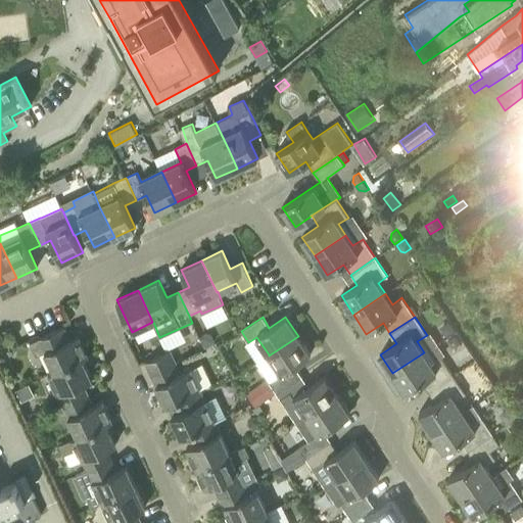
[(455,330),(448,321),(439,327),(445,336),(455,330)]
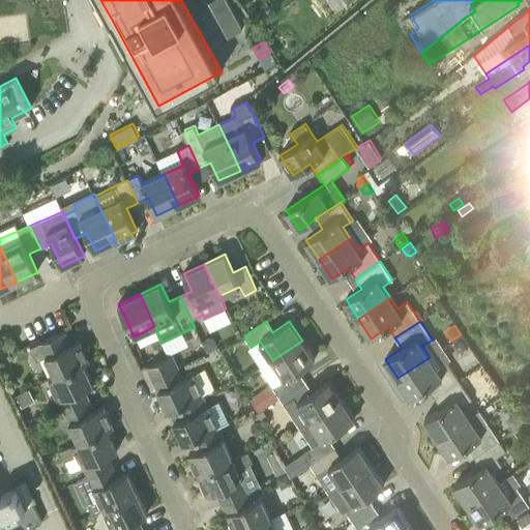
[(36,361),(46,357),(55,376),(55,377),(84,363),(84,364),(89,361),(80,340),(69,345),(64,331),(30,347),(36,361)]
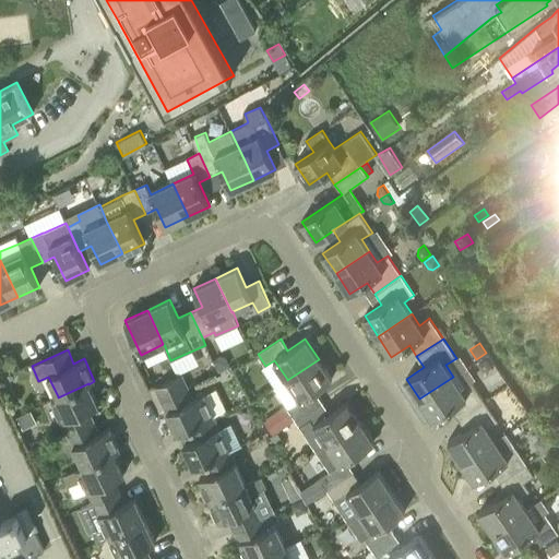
[(229,366),(225,355),(214,360),(218,371),(229,366)]
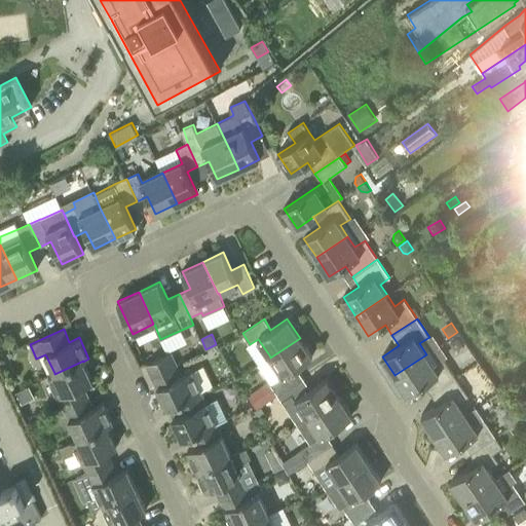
[(463,345),(458,337),(450,342),(453,348),(458,349),(463,345)]
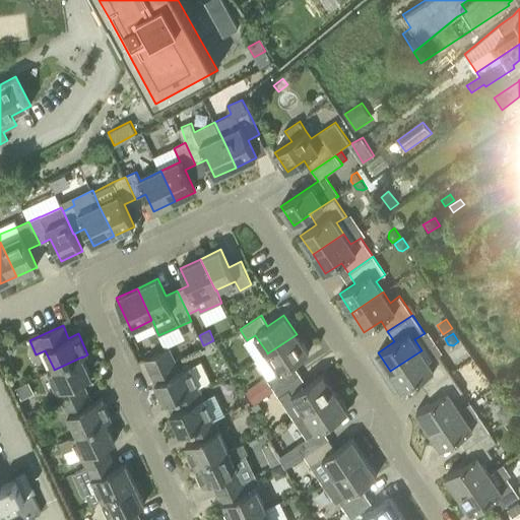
[(255,362),(267,380),(274,390),(300,374),(293,364),(309,352),(297,334),(267,353),(267,352),(255,362)]
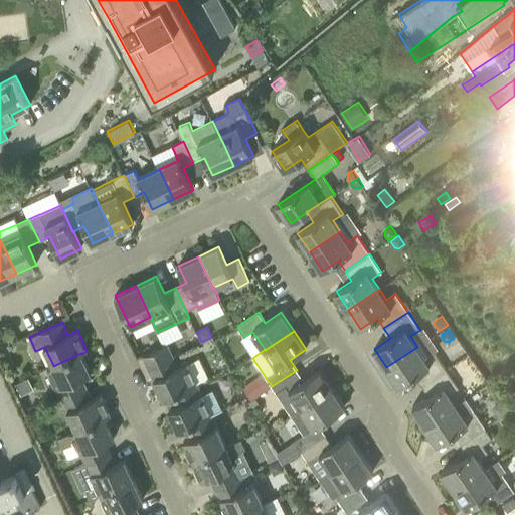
[(447,369),(435,351),(438,349),(432,338),(417,347),(386,367),(399,386),(415,375),(421,385),(447,369)]
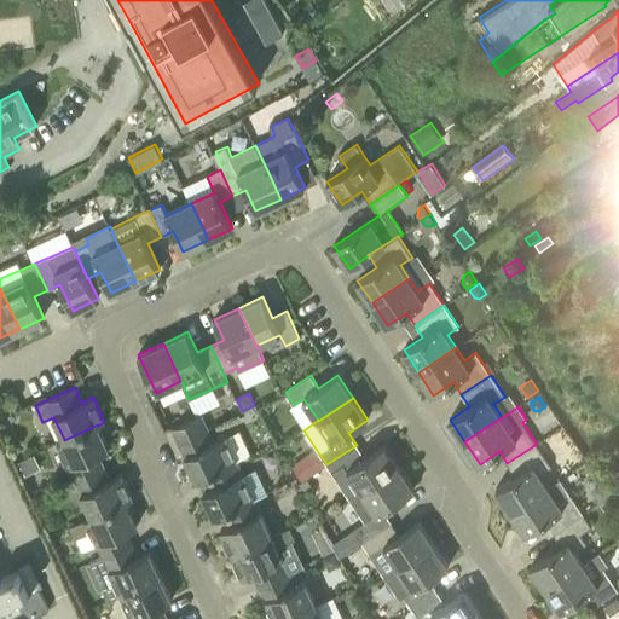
[(204,420),(202,414),(173,428),(179,441),(209,427),(204,420)]
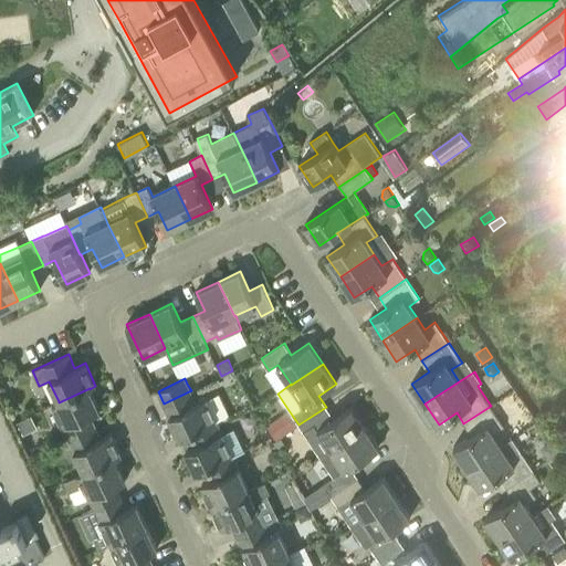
[(69,439),(95,427),(90,415),(100,410),(90,389),(90,388),(59,402),(59,401),(52,405),(69,439)]
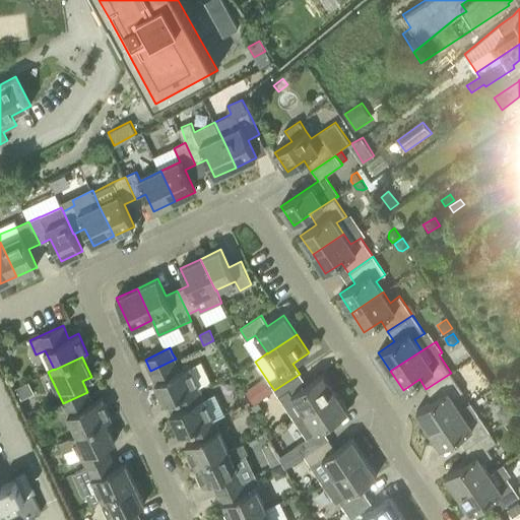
[(176,359),(150,371),(166,403),(168,402),(199,387),(189,367),(181,370),(176,359)]
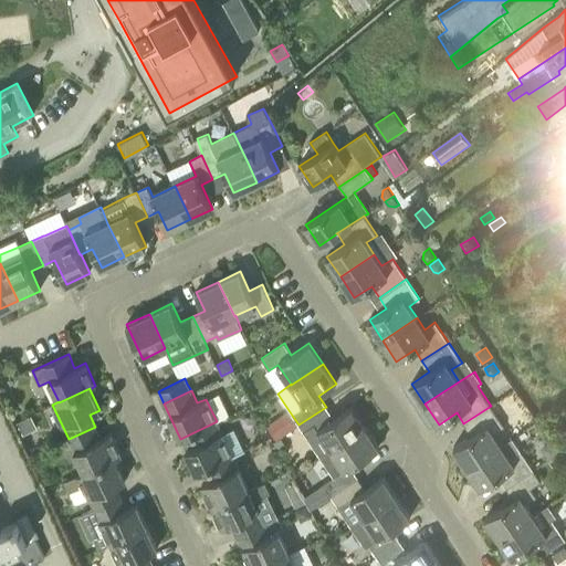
[(326,407),(299,425),(313,446),(324,438),(332,450),(365,427),(352,406),(334,418),(326,407)]
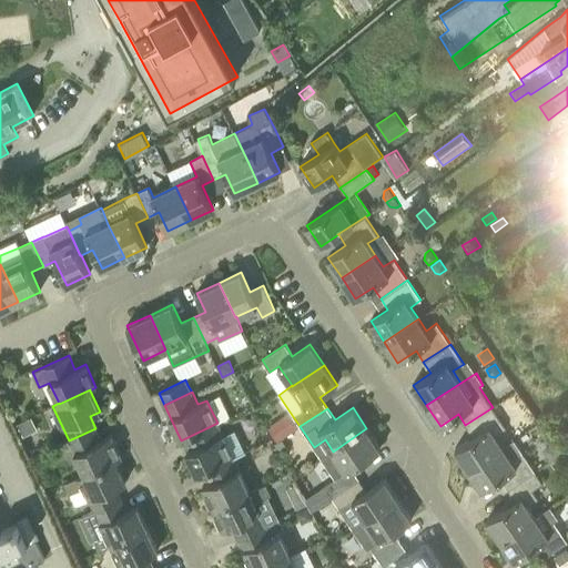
[(506,427),(493,407),(465,425),(473,437),(455,448),(470,472),(505,448),(503,447),(495,435),(506,427)]
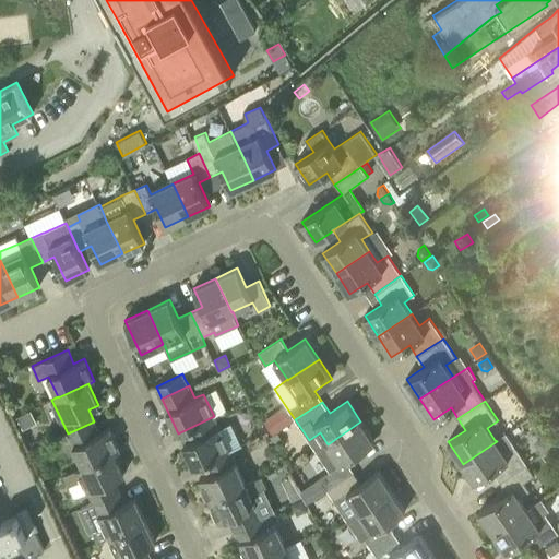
[(22,429),(36,423),(31,411),(16,418),(22,429)]
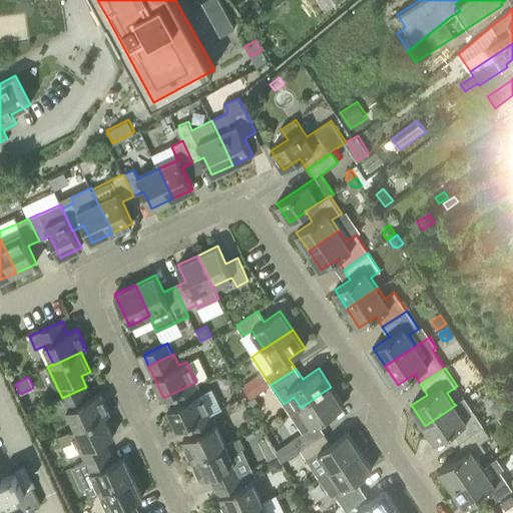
[(257,377),(242,386),(250,398),(265,389),(257,377)]
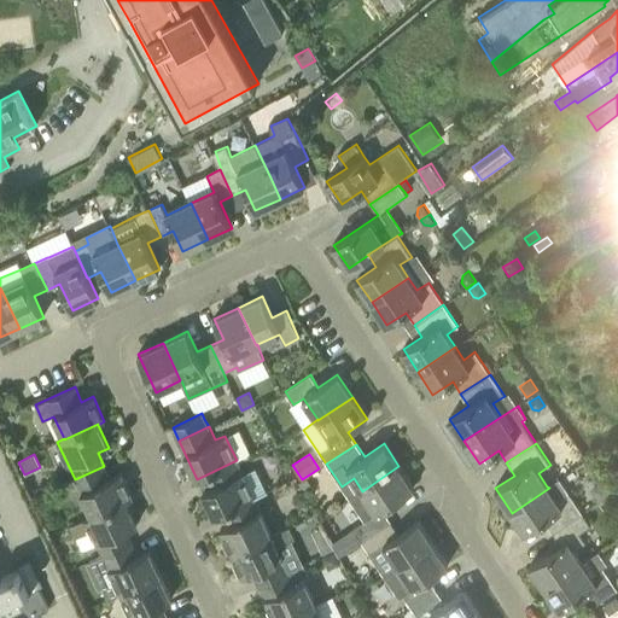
[(254,499),(254,497),(267,491),(256,468),(243,474),(237,460),(199,478),(205,490),(203,491),(215,517),(226,512),(254,499)]
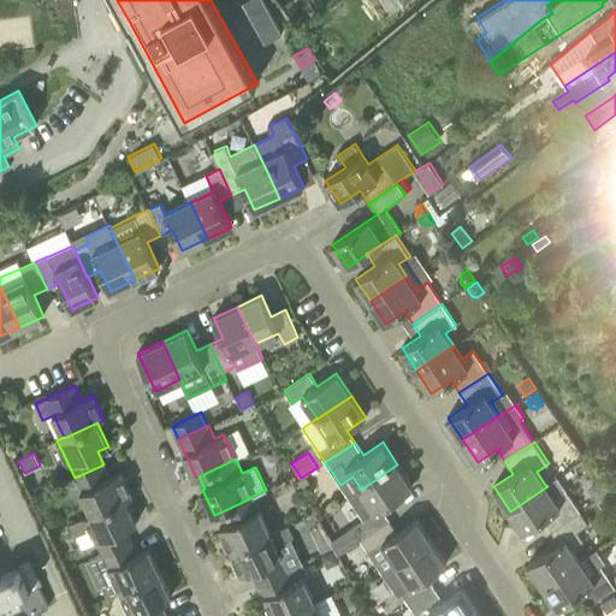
[(75,478),(93,515),(125,499),(132,497),(120,472),(110,477),(104,465),(75,478)]
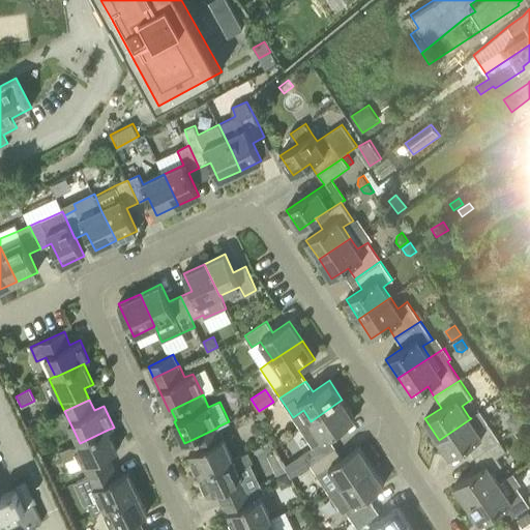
[(313,446),(302,453),(285,465),(291,476),(311,465),(310,464),(335,447),(328,437),(355,419),(342,400),(311,421),(300,428),(307,439),(313,446)]
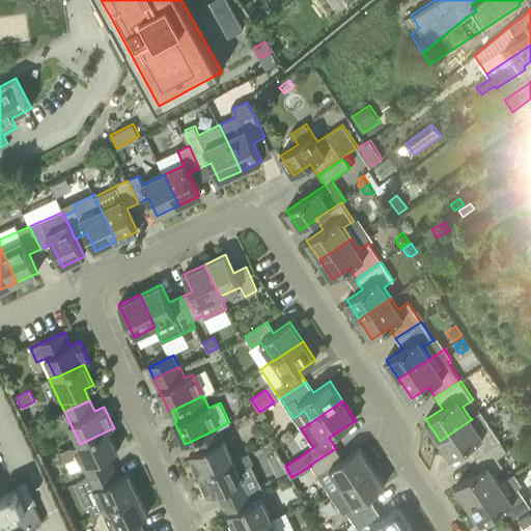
[(487,422),(480,411),(470,418),(472,419),(440,441),(451,458),(468,447),(475,457),(500,441),(487,422)]
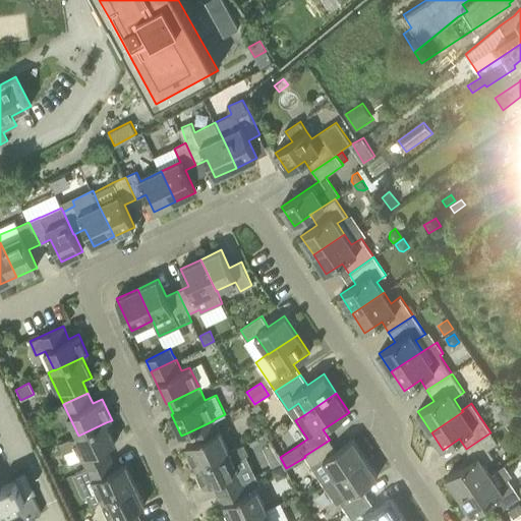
[(195,467),(229,451),(214,420),(190,431),(195,442),(185,446),(195,467)]
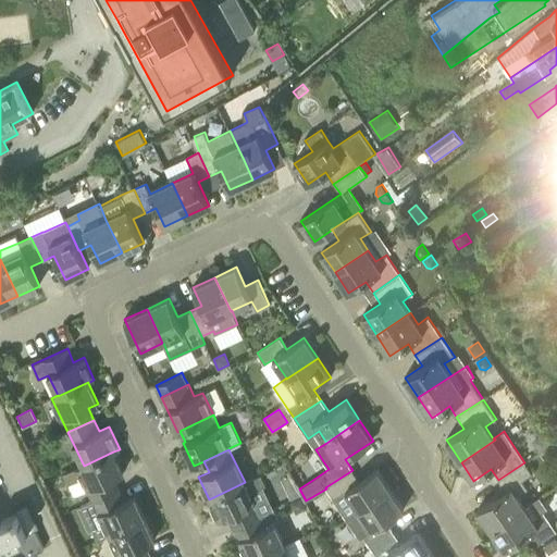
[(87,490),(93,502),(119,490),(113,478),(123,473),(113,452),(84,466),(77,468),(77,467),(62,473),(72,496),(87,490)]
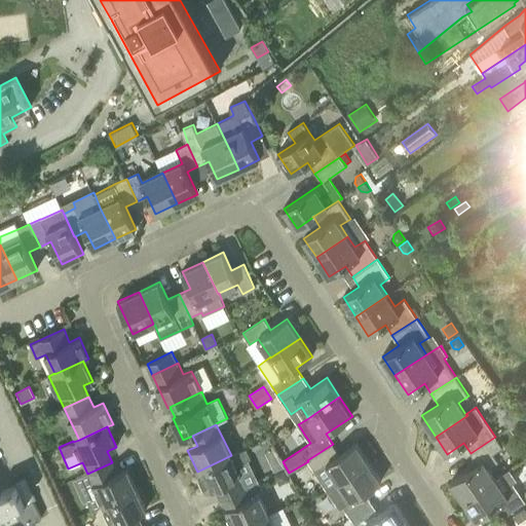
[(488,468),(498,461),(493,453),(502,447),(495,437),(471,453),(477,463),(451,481),(464,499),(495,479),(488,468)]
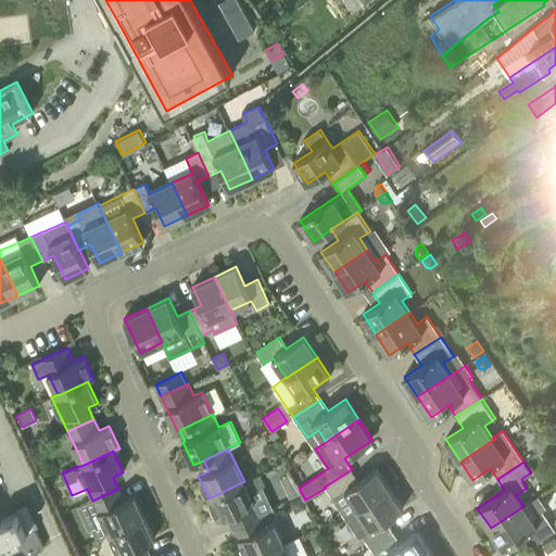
[(325,487),(326,488),(345,518),(390,489),(376,469),(358,480),(352,469),(325,487)]
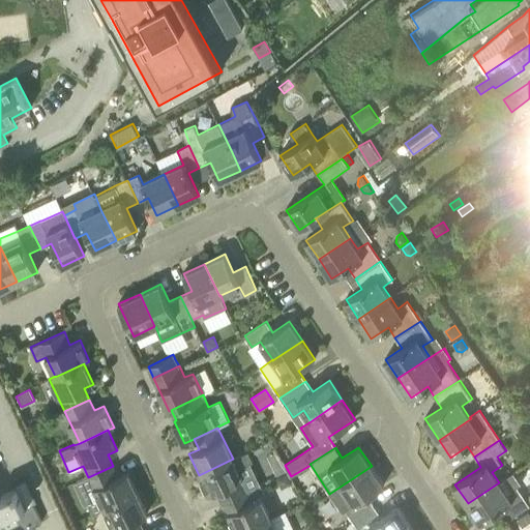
[(233,459),(199,475),(208,496),(216,492),(222,502),(247,491),(261,484),(251,463),(253,462),(247,451),(233,459)]
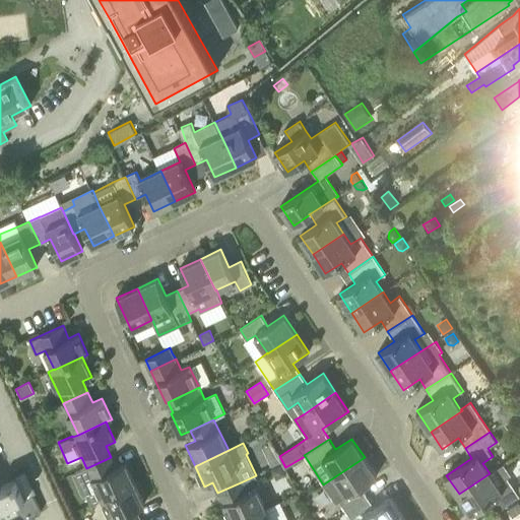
[(280,462),(277,456),(268,460),(271,466),(280,462)]
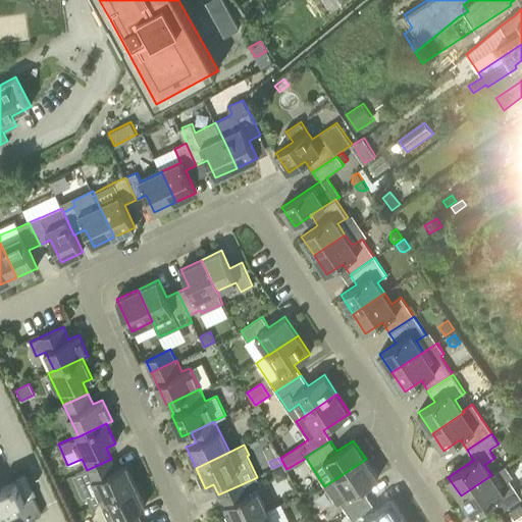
[(111,459),(87,470),(98,491),(87,497),(92,506),(102,502),(136,485),(125,465),(116,469),(111,459)]
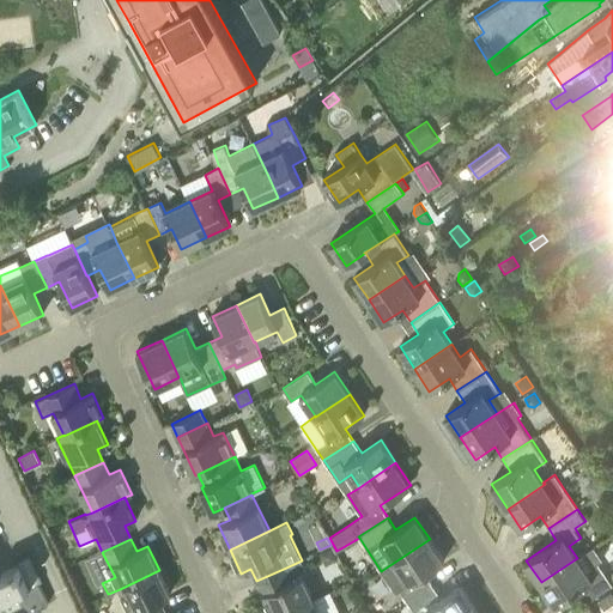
[(395,593),(400,590),(407,604),(434,587),(425,574),(444,562),(430,539),(381,571),(395,593)]
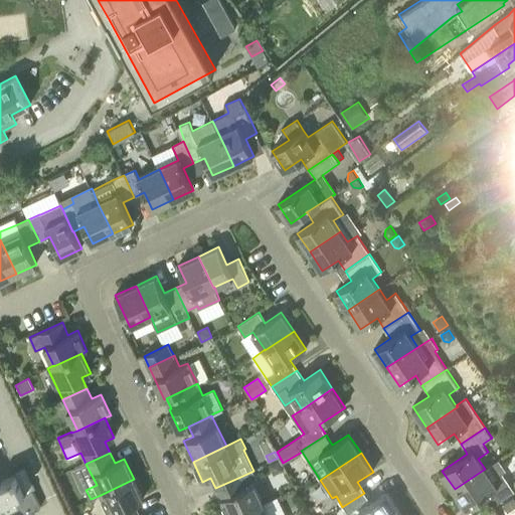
[(285,470),(279,459),(269,464),(272,472),(277,474),(285,470)]
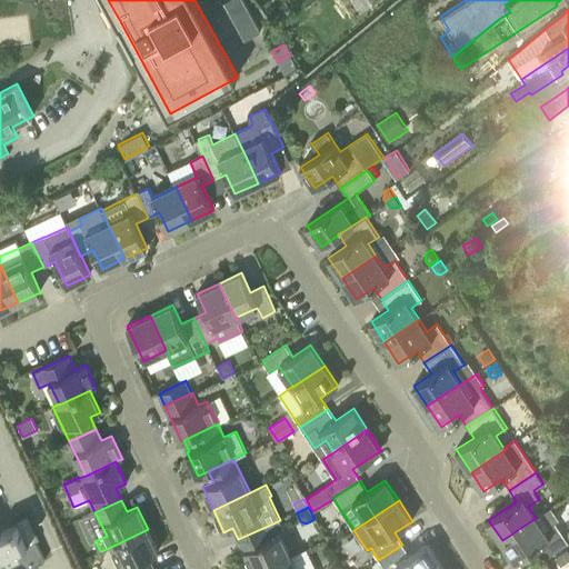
[(555,522),(543,529),(536,518),(502,540),(516,561),(533,549),(541,561),(568,543),(555,522)]
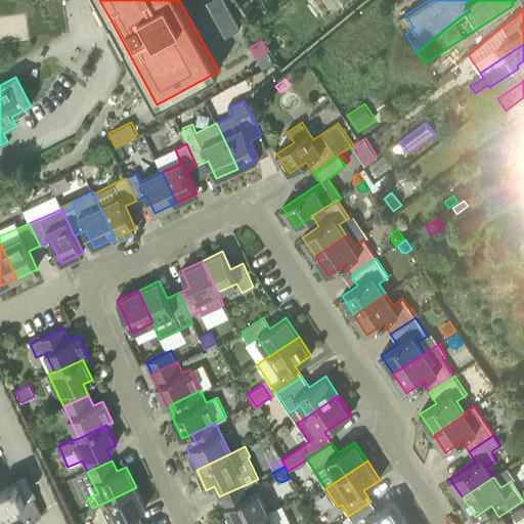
[(231,523),(243,523),(267,513),(259,495),(264,493),(258,479),(245,485),(219,496),(231,523)]
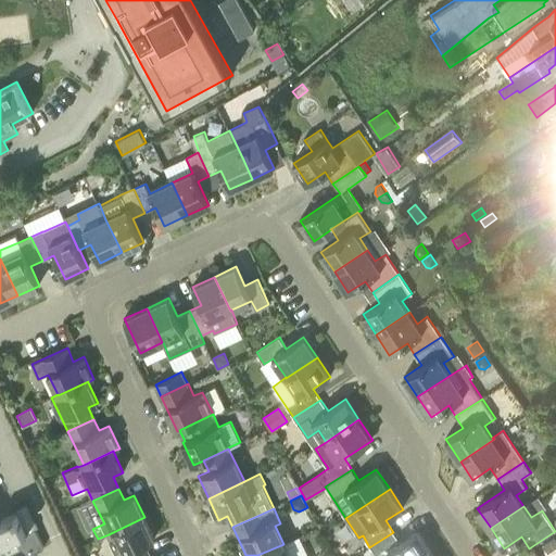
[(0,555),(5,555),(11,554),(11,555),(25,555),(43,547),(35,529),(26,533),(17,513),(16,514),(0,520),(0,555)]
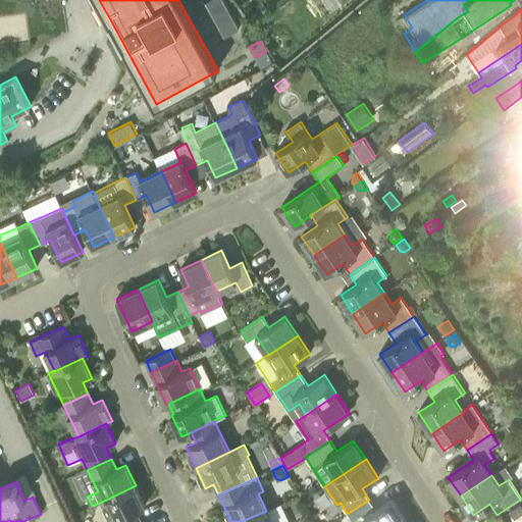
[(111,521),(139,521),(141,521),(136,511),(145,506),(136,485),(102,502),(111,521)]
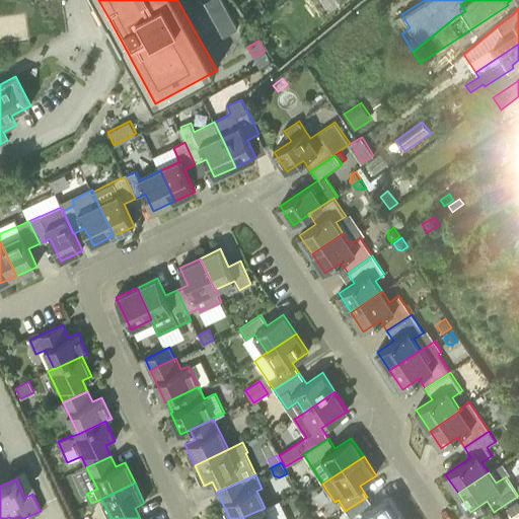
[(373,507),(367,497),(345,511),(351,518),(395,518),(402,515),(389,496),(373,507)]
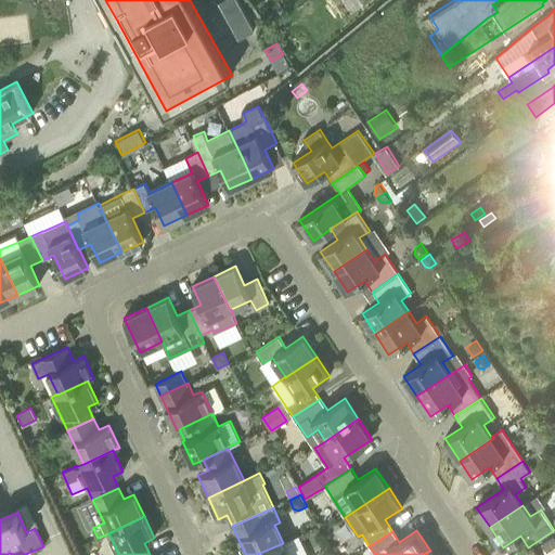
[(546,552),(554,545),(554,538),(553,536),(541,543),(546,552)]
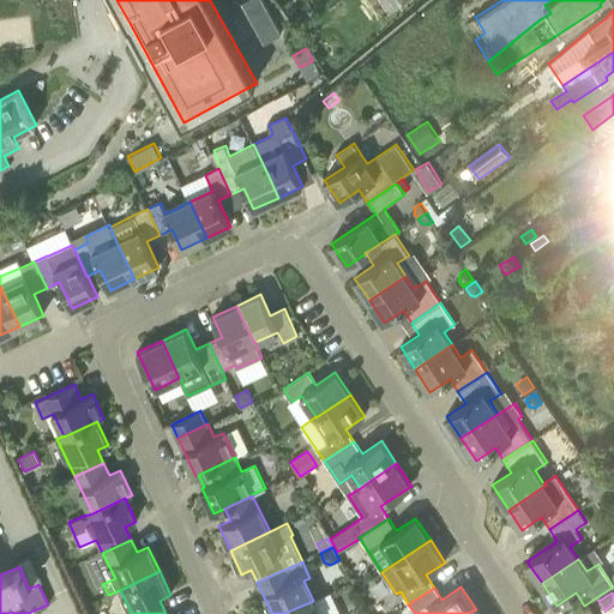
[(319,613),(313,601),(284,613),(319,613)]
